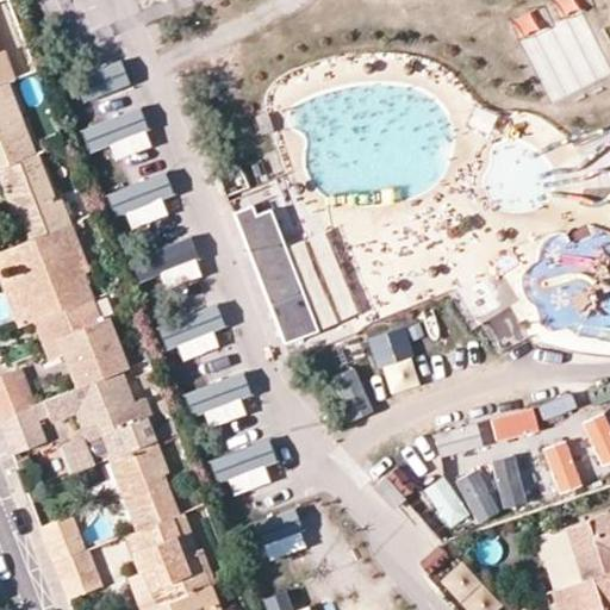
[(531,12),(511,22),(549,103),(609,73),(609,70),(582,10),(540,30),(531,12)]
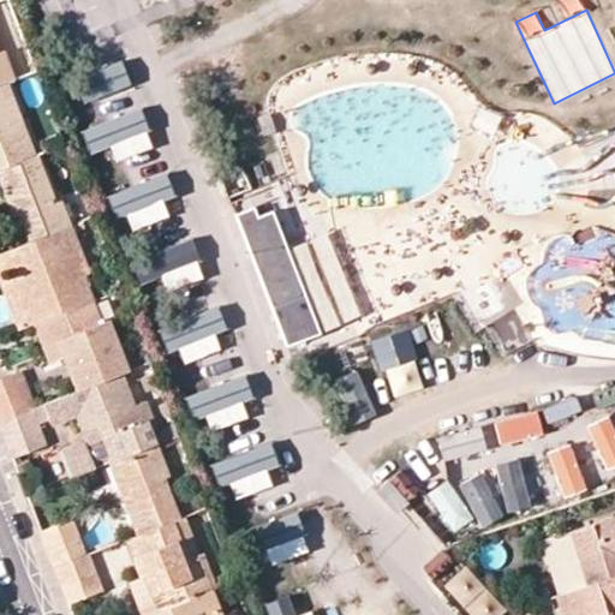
[(0,84),(6,83),(15,79),(4,52),(0,52),(0,84)]
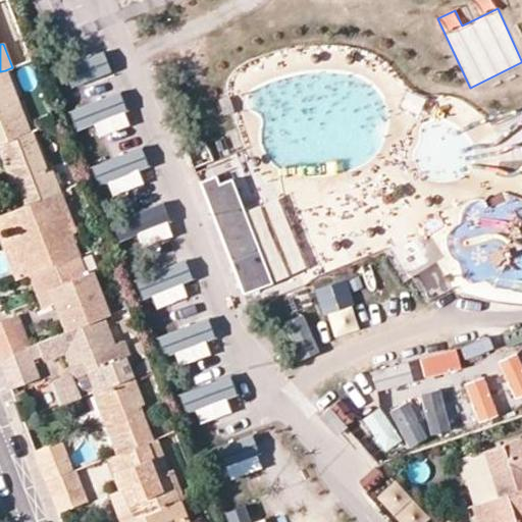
[(74,90),(112,74),(103,52),(66,67),(74,90)]
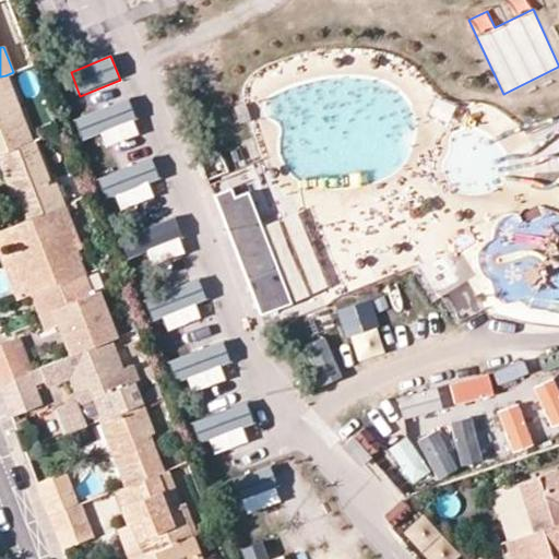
[(0,153),(32,141),(6,75),(0,76),(0,153)]
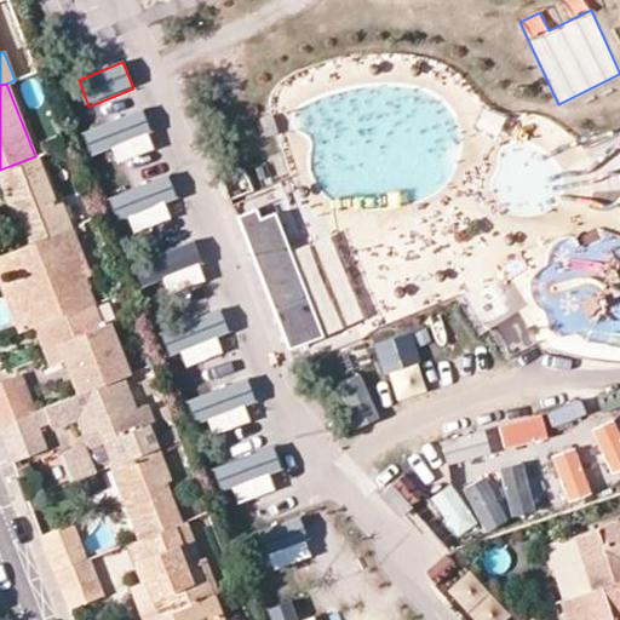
[(82,128),(92,164),(154,147),(144,113),(82,128)]
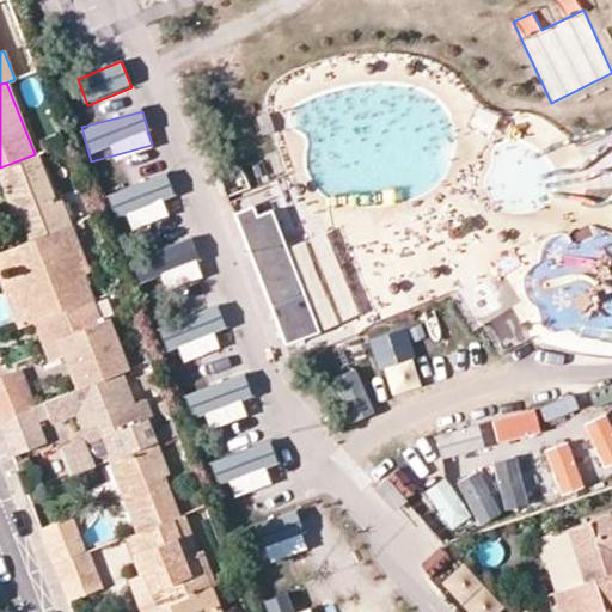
[(35,154),(0,167),(0,185),(12,215),(17,213),(29,242),(72,225),(60,196),(51,200),(35,154)]
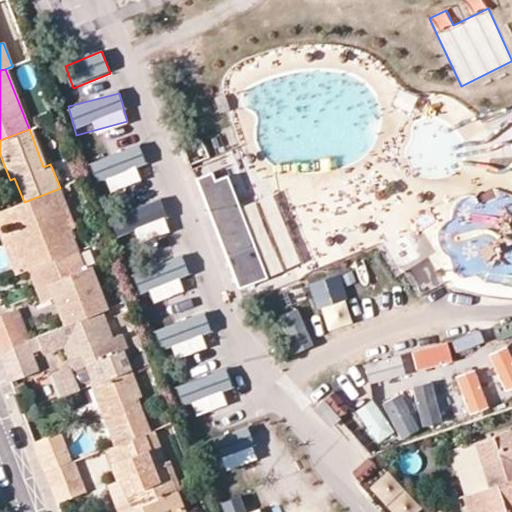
[(146,180),(137,148),(94,160),(103,193),(146,180)]
